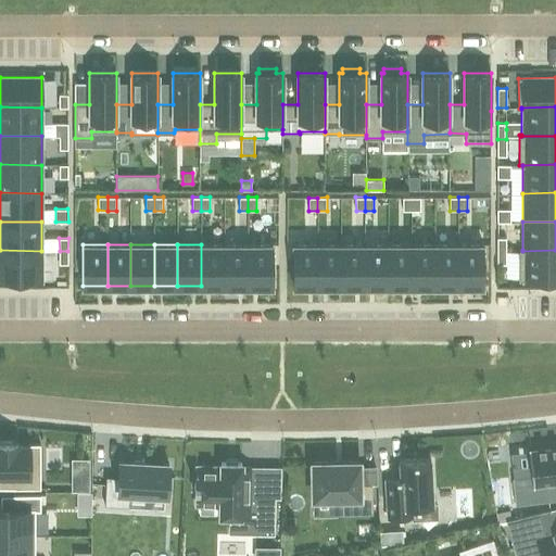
[(201,244),(201,286),(225,286),(225,244),(201,244)]
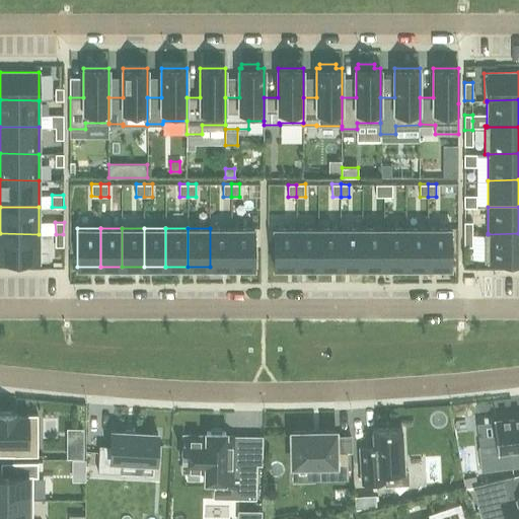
[(210,228),(210,267),(231,267),(231,228),(210,228)]
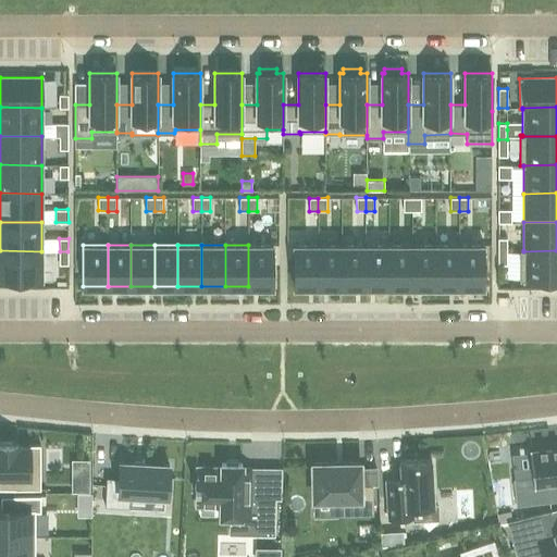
[(248,245),(248,286),(273,286),(273,245),(248,245)]
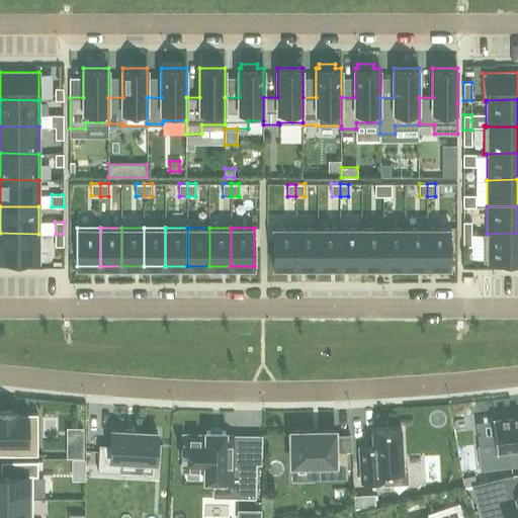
[(273,228),(273,266),(295,266),(295,228),(273,228)]
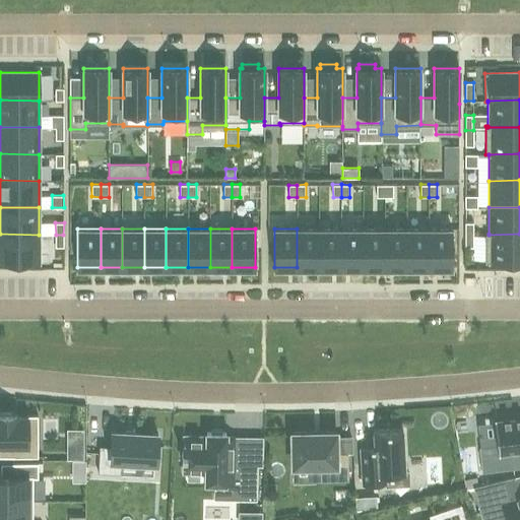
[(297,229),(297,267),(319,267),(319,229),(297,229)]
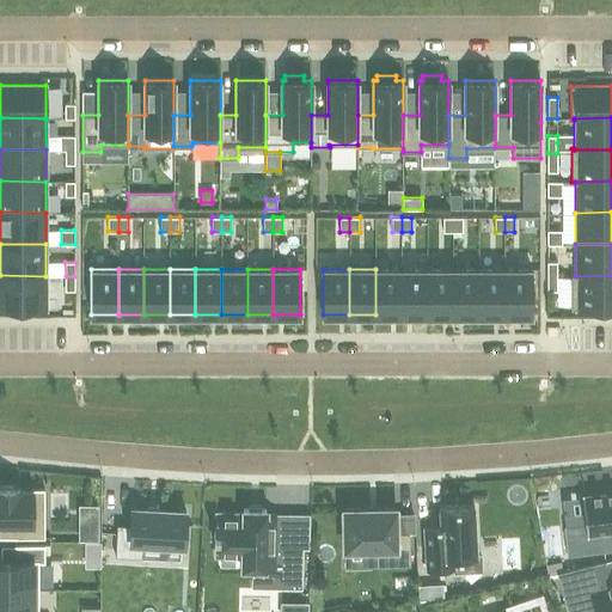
[(375,269),(375,314),(402,314),(402,269),(375,269)]
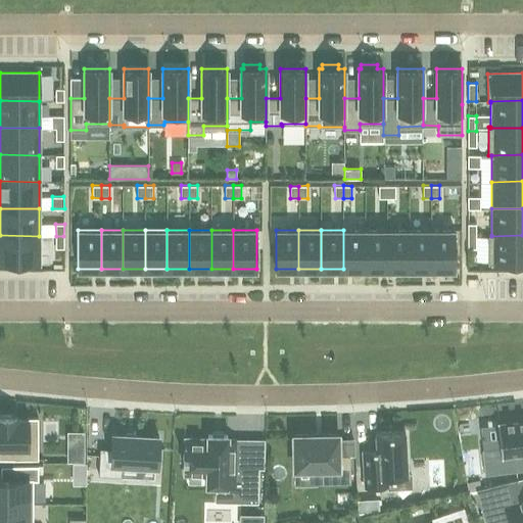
[(343,230),(343,269),(365,269),(365,230),(343,230)]
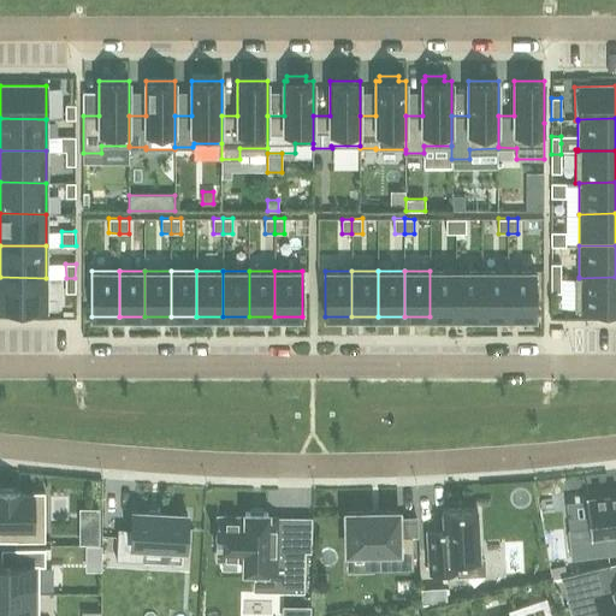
[(430,271),(430,317),(456,317),(456,271),(430,271)]
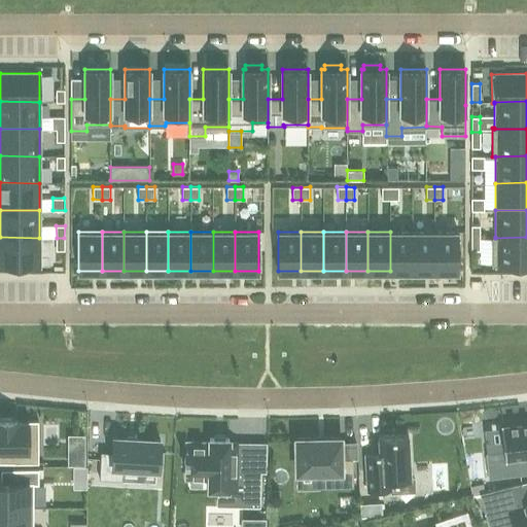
[(390,232),(390,271),(412,271),(413,232),(390,232)]
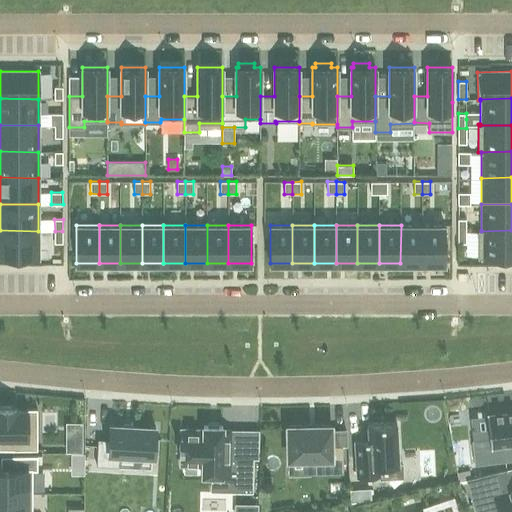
[(401,225),(400,263),(422,263),(422,225),(401,225)]
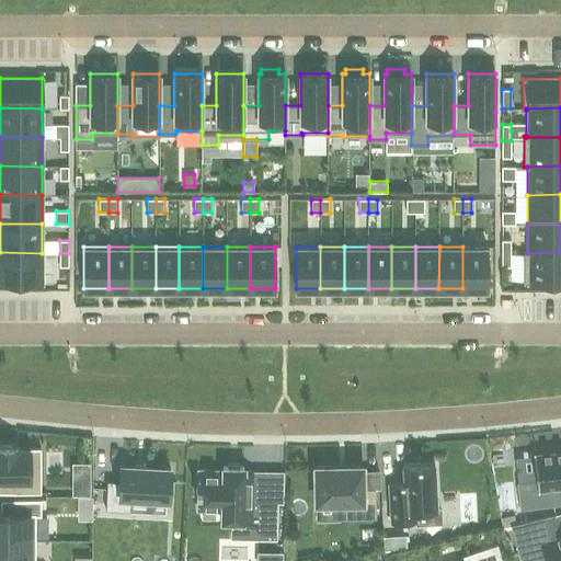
[(462,247),(462,288),(488,288),(488,247),(462,247)]
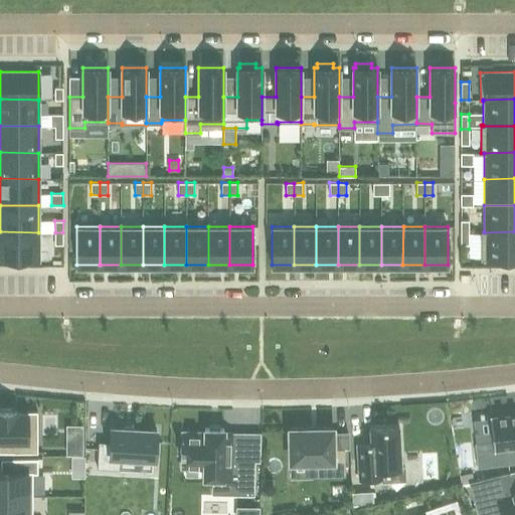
[(0,231),(0,260),(38,260),(38,232),(0,231)]
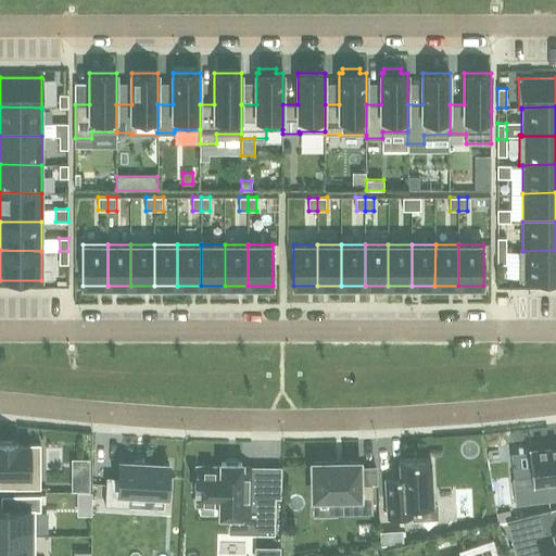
[(519,250),(519,280),(555,280),(555,250),(522,251),(522,250),(519,250)]
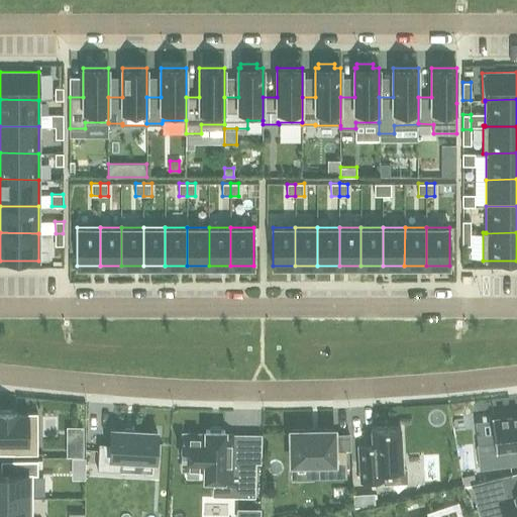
[(0,441),(12,441),(12,454),(37,454),(37,413),(17,413),(17,410),(0,410),(0,441)]
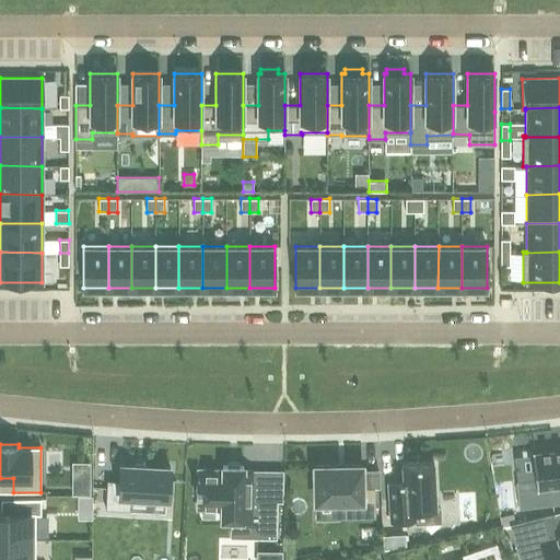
[(559,448),(532,452),(535,478),(515,480),(518,508),(559,502),(559,448)]
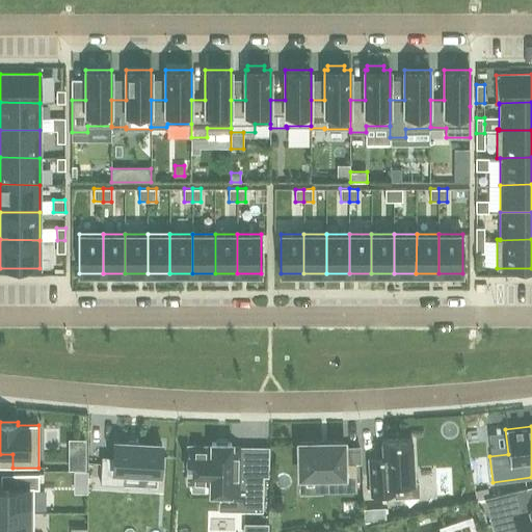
[(414,482),(411,437),(382,440),(383,475),(369,476),(370,495),(395,494),(394,483),(414,482)]
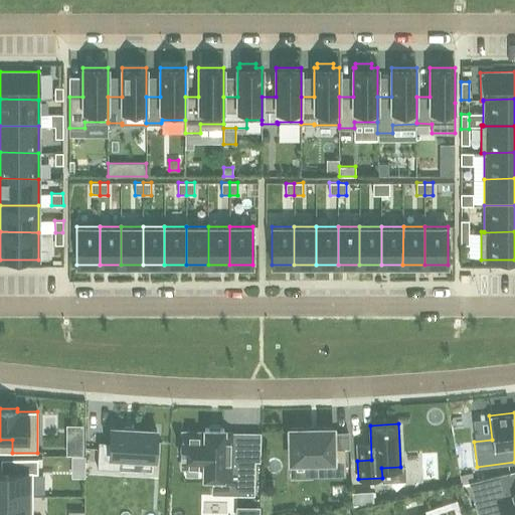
[(332,427),(290,428),(290,461),(312,461),(312,477),(345,476),(345,448),(333,448),(332,427)]
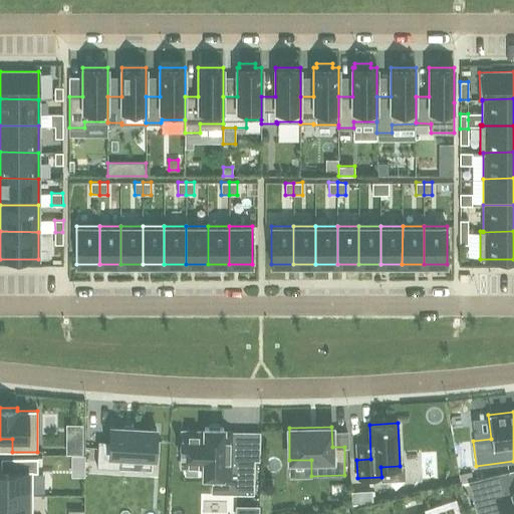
[(212,493),(253,494),(253,460),(231,459),(232,433),(224,432),(224,428),(205,428),(204,432),(182,431),(182,447),(180,447),(180,451),(182,451),(182,466),(204,467),(203,476),(213,477),(212,493)]
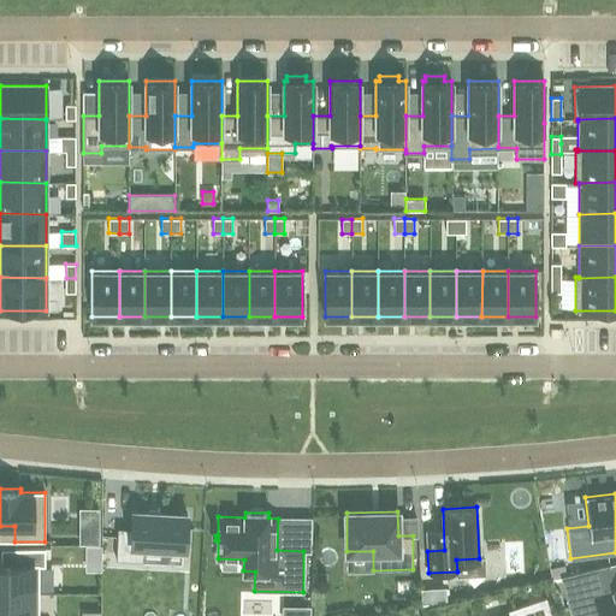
[(126,548),(128,603),(158,603),(158,581),(189,581),(189,526),(149,519),(149,548),(126,548)]
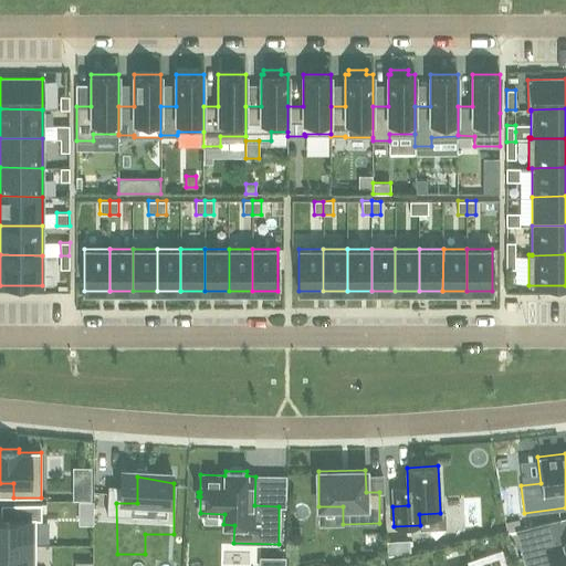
[(91,500),(91,488),(73,488),(73,500),(91,500)]
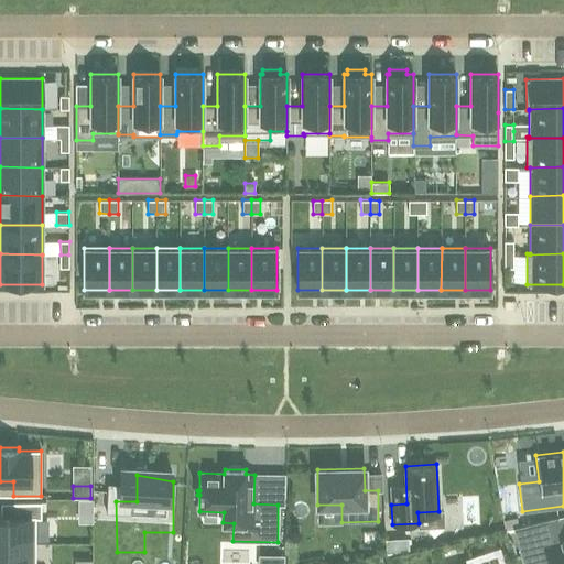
[(0,543),(36,544),(36,518),(42,518),(41,501),(12,501),(12,517),(0,516),(0,543)]
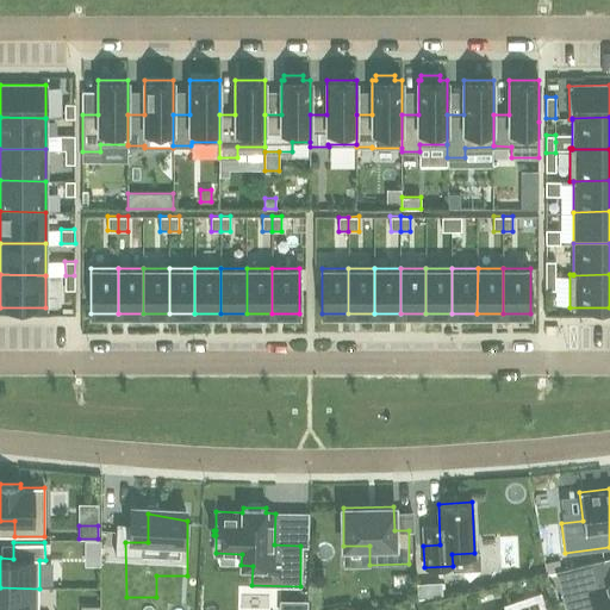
[(609,609),(609,583),(609,584),(603,559),(555,571),(562,601),(591,593),(596,609),(595,609),(609,609)]
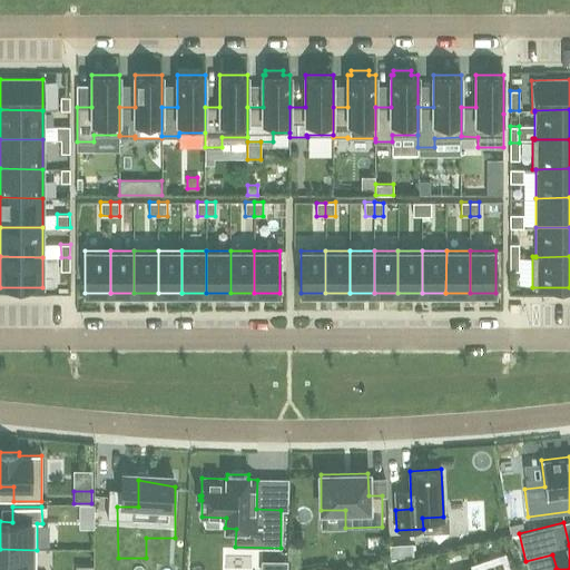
[(412,554),(412,544),(395,546),(396,558),(412,554)]
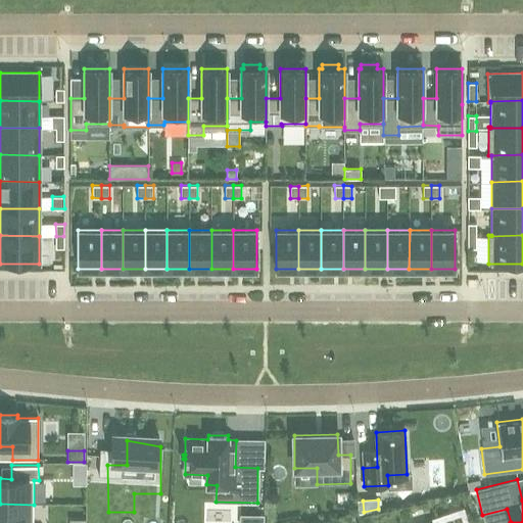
[(0,504),(0,522),(33,522),(34,505),(0,504)]
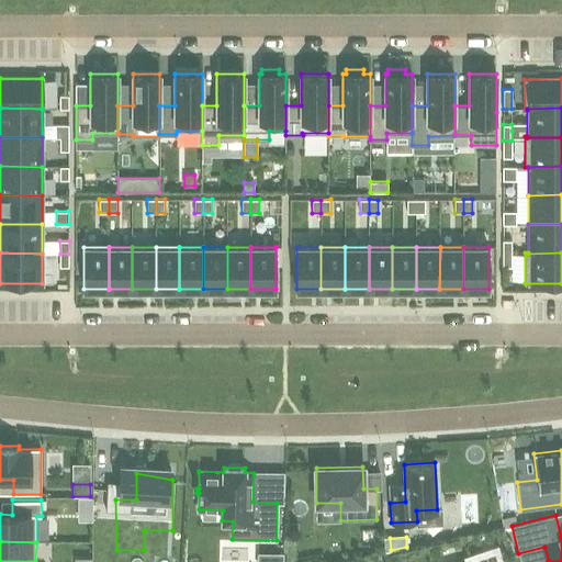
[(502,561),(497,547),(465,558),(467,561),(502,561)]
